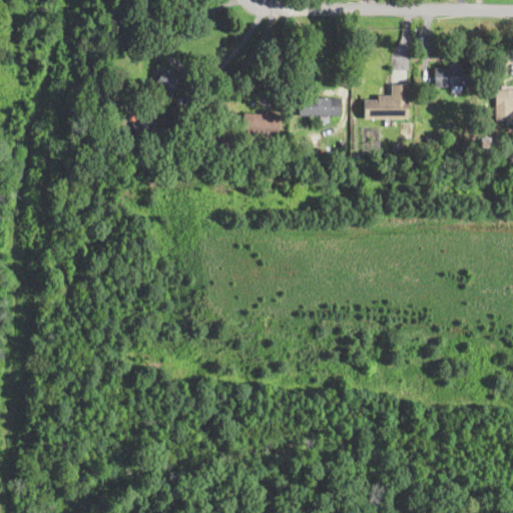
[(437,87),(434,87),(434,68),(437,68),(470,68),(470,87),(437,87)]
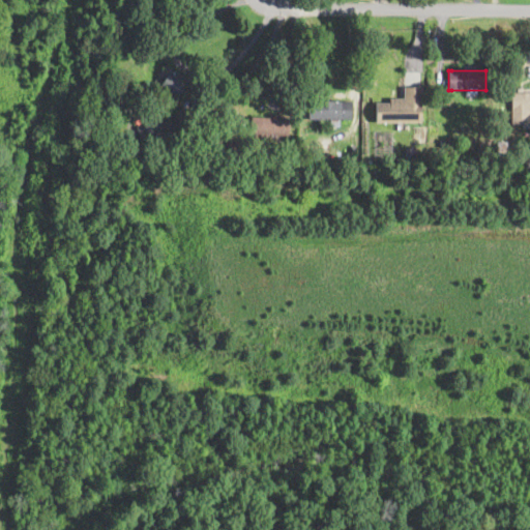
[(182,91),(178,97),(160,88),(171,71),(188,82),(182,91)]
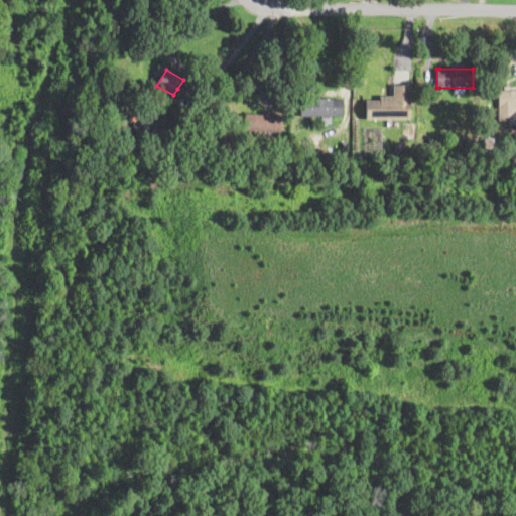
[(515,107),(499,107),(499,101),(499,91),(515,91),(515,107)]
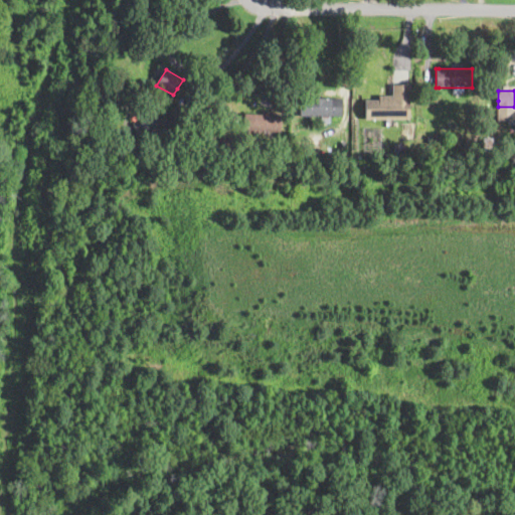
[(377,104),(365,105),(365,97),(392,95),(393,103),(377,104)]
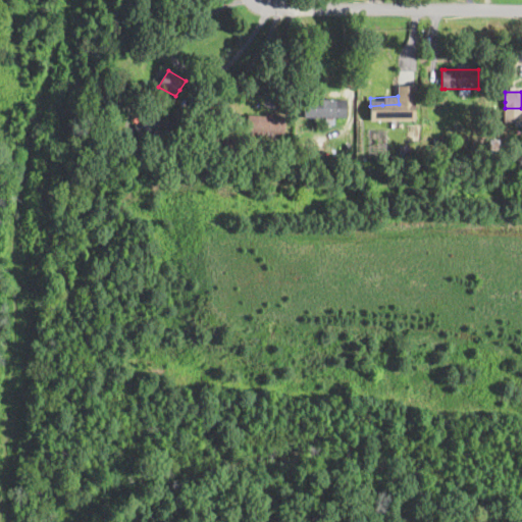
[(316,118),(305,118),(305,100),(348,100),(348,118),(335,118),(334,118),(326,118),(316,118)]
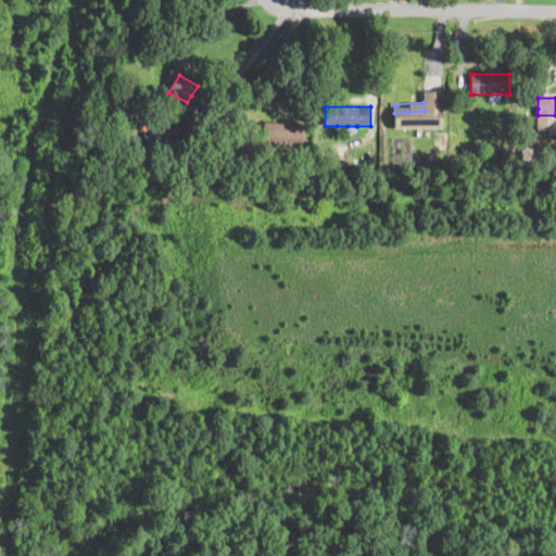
[(217,127),(216,126),(209,124),(212,116),(220,119),(217,127)]
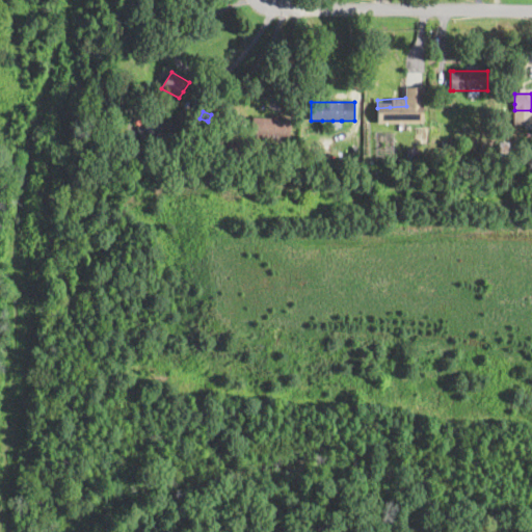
[(409,115),(409,124),(401,124),(401,115),(409,115)]
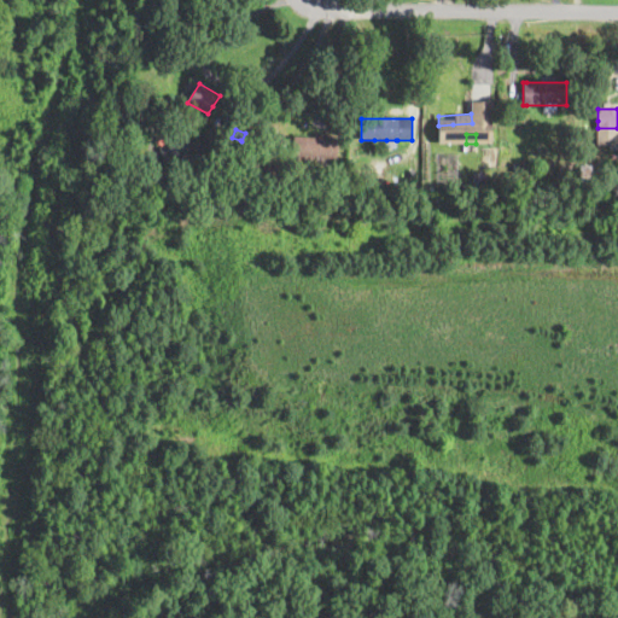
[(338,147),(337,159),(293,156),(293,149),(295,136),(338,140),(338,147)]
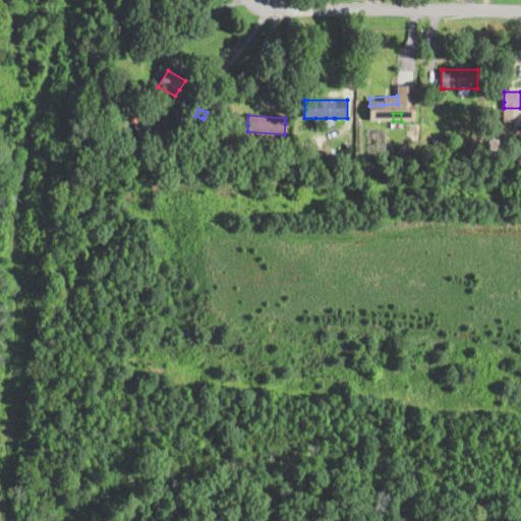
[(443,142),(433,143),(433,136),(442,135),(443,142)]
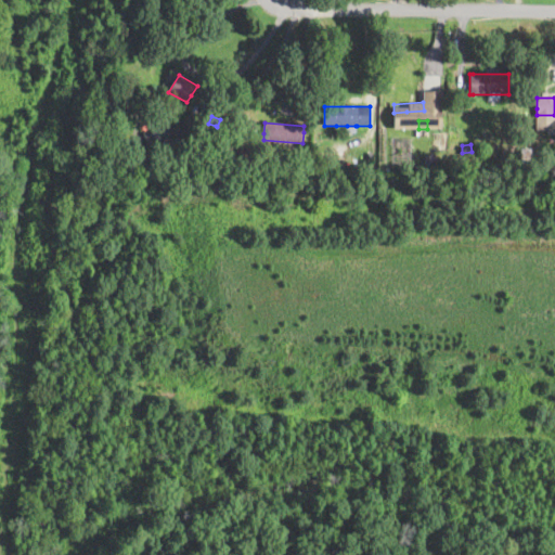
[(254,154),(242,157),(240,149),(252,146),(254,154)]
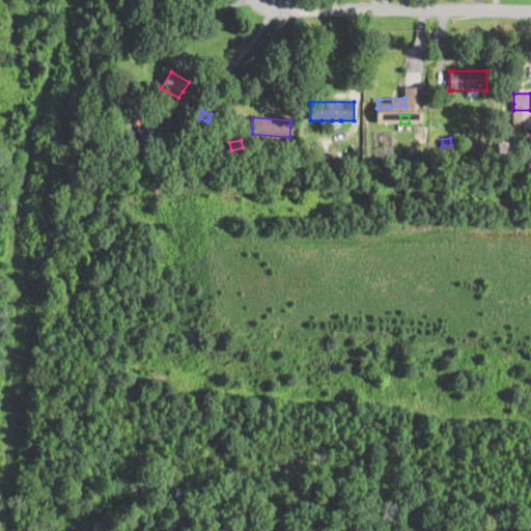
[(508,140),(507,154),(498,152),(499,140),(508,140)]
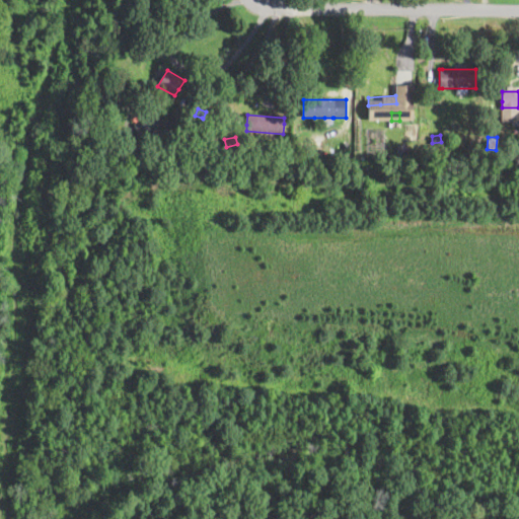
[(406,143),(406,157),(397,157),(397,142),(406,143)]
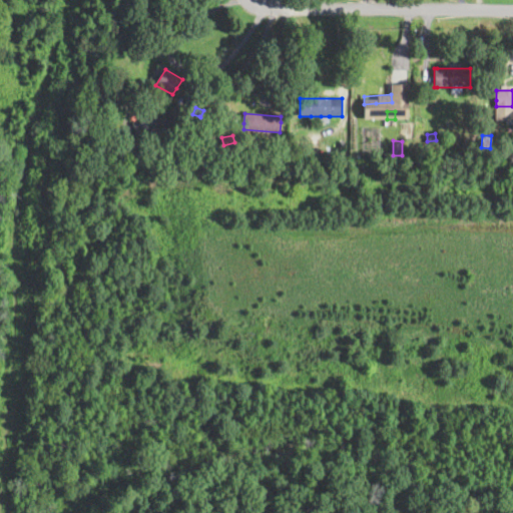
[(108,156),(104,157),(104,148),(115,148),(119,148),(119,156),(108,156)]
